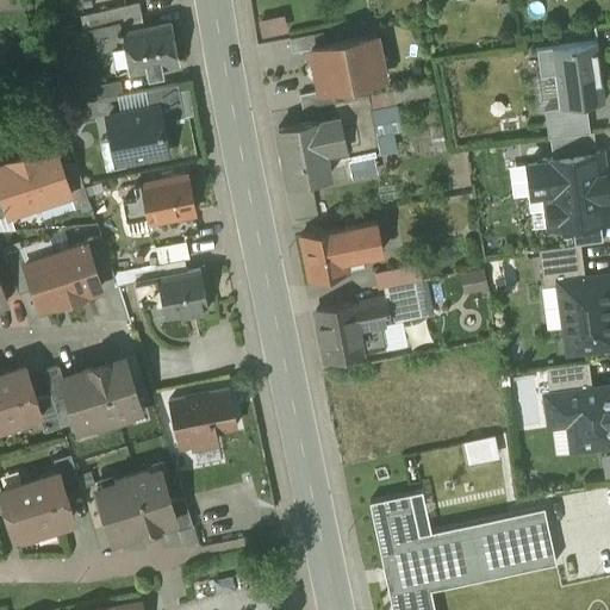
[(138,2),(81,16),(83,29),(141,17),(138,2)]
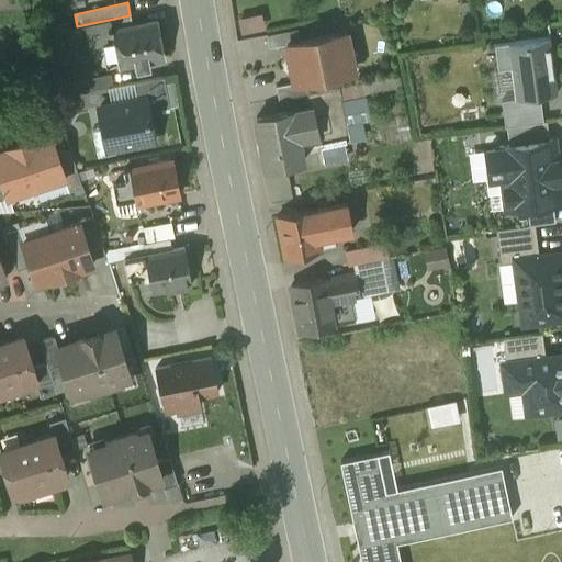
[(262,14),(238,18),(240,32),(265,29),(262,14)]
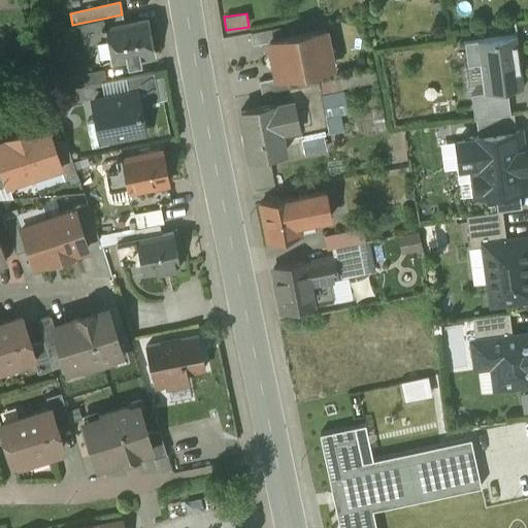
[(122,14),(72,25),(72,26),(81,24),(87,45),(97,43),(98,42),(108,40),(105,28),(124,24),(122,14)]
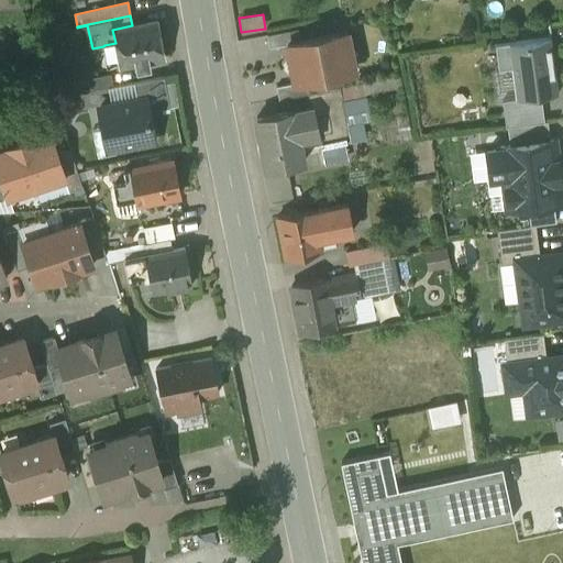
[(132,25),(112,30),(116,43),(105,45),(103,46),(108,65),(119,63),(120,67),(136,64),(138,70),(150,68),(148,62),(165,58),(157,20),(132,25)]
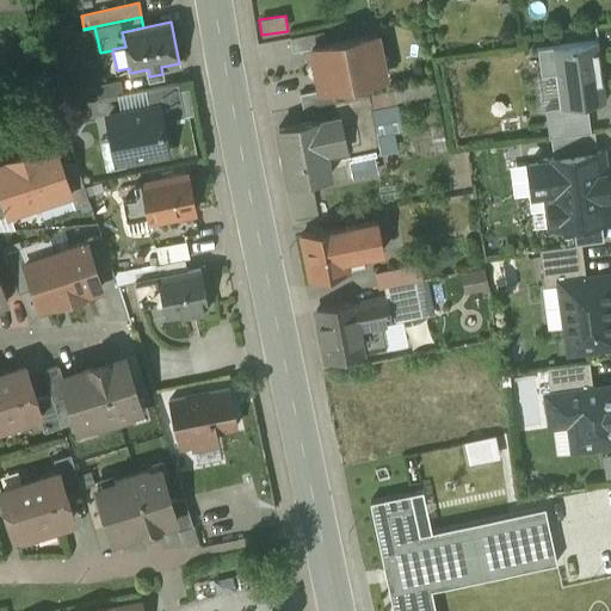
[(322,31),(290,38),(292,53),(312,49),(312,48),(326,45),(322,31)]
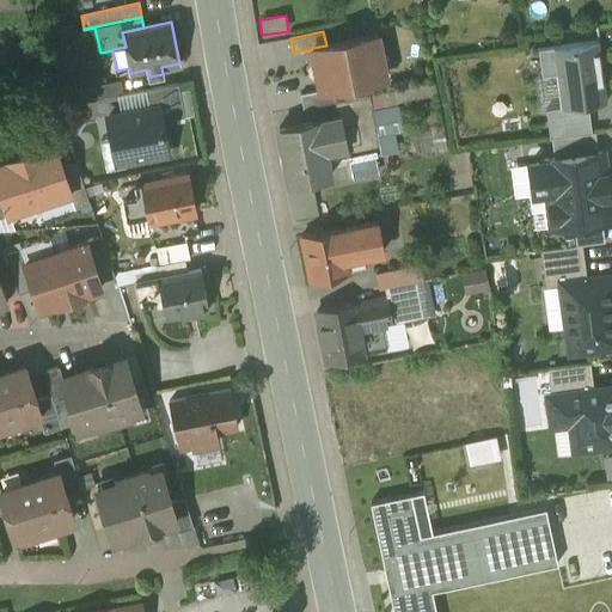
[(326,46),(312,48),(312,49),(313,56),(307,66),(310,77),(319,83),(320,91),(334,89),(343,86),(347,89),(362,85),(365,81),(383,78),(378,55),(381,54),(378,36),(326,46)]
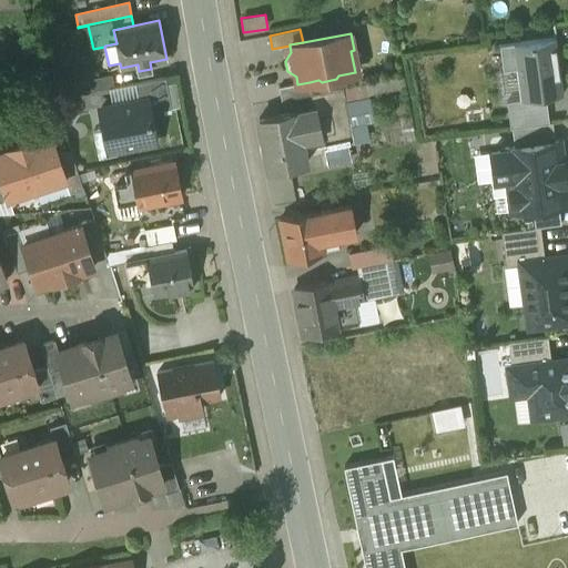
[(546,94),(564,92),(556,37),(499,44),(499,46),(501,46),(505,67),(519,64),(524,98),(546,94)]
